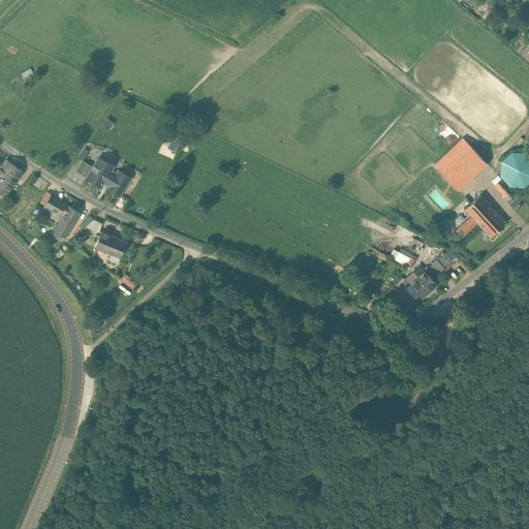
[(166,147),(175,151),(180,138),(172,135),(166,147)]
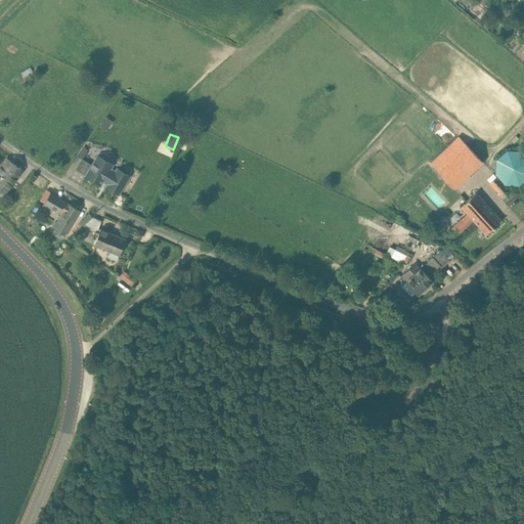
[(459,135),(430,162),(454,187),(482,162),(459,135)]
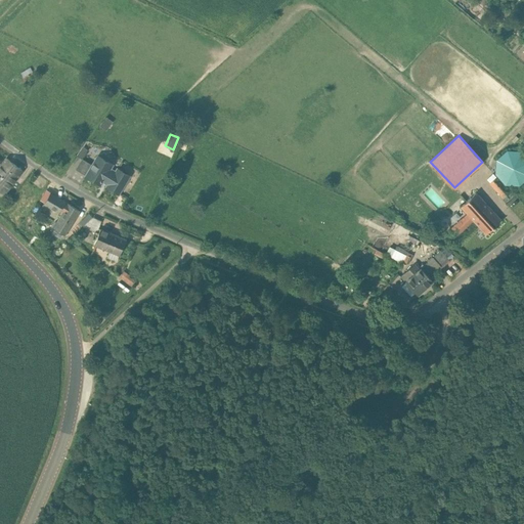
[(82,158),(86,148),(81,145),(76,155),(82,158)]
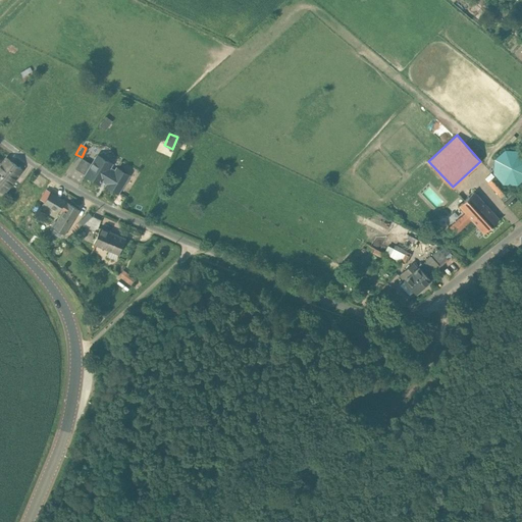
[(98,155),(86,175),(100,184),(102,180),(109,168),(112,163),(98,155)]
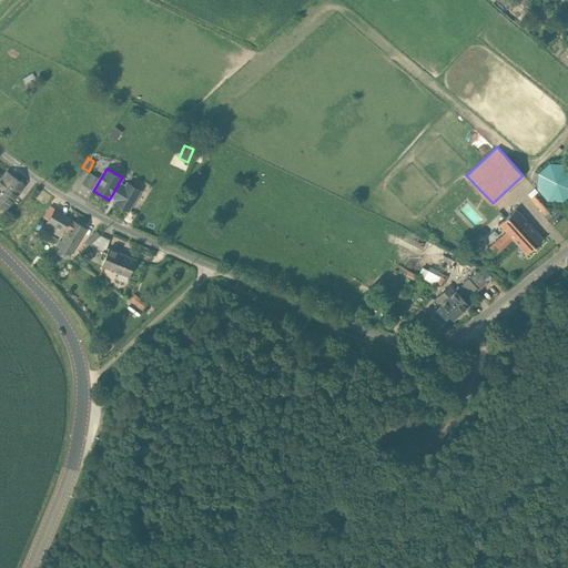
[(8,172),(0,182),(0,208),(3,211),(23,184),(8,172)]
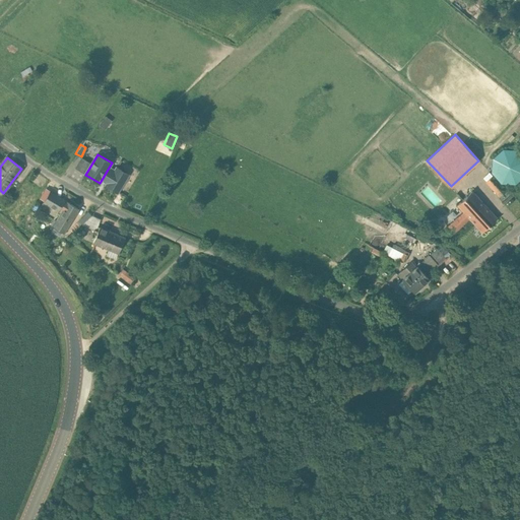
[(107,183),(106,186),(118,193),(129,175),(117,167),(107,183)]
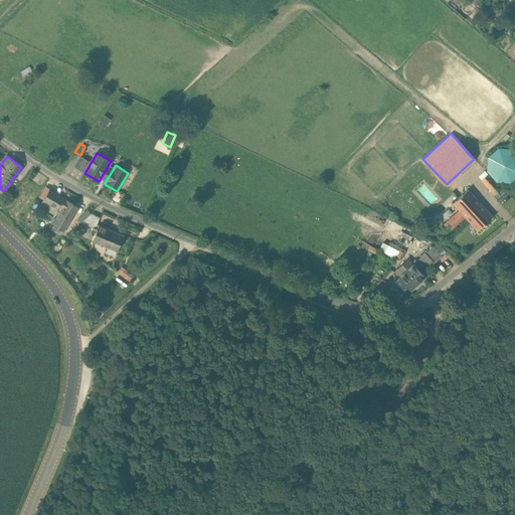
[(108,166),(101,178),(106,181),(114,169),(108,166)]
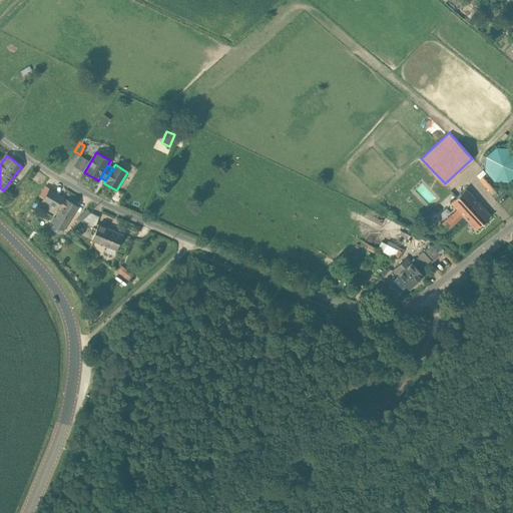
[(499,187),(485,172),(479,178),(492,193),(499,187)]
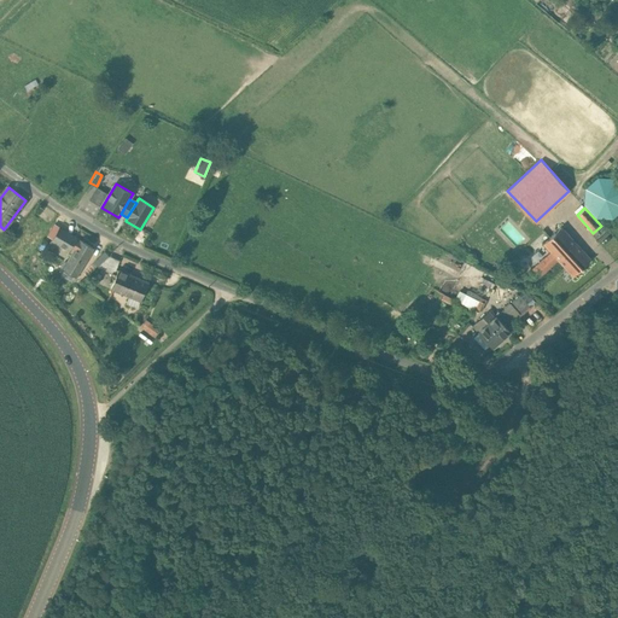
[(560,226),(542,243),(549,251),(555,257),(575,242),(560,226)]
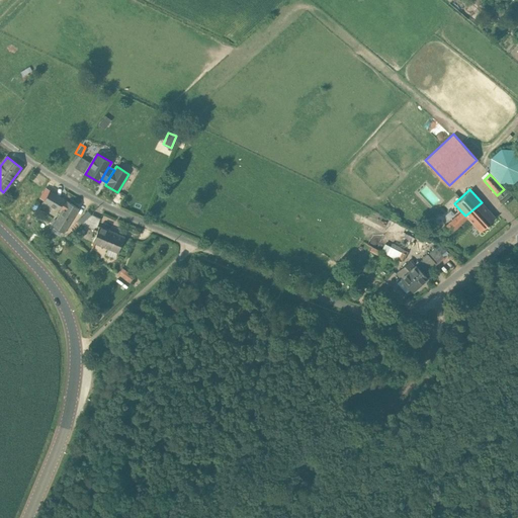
[(64,209),(56,223),(65,229),(78,207),(68,202),(64,200),(64,199),(53,193),(47,202),(58,209),(59,207),(60,207),(64,209)]
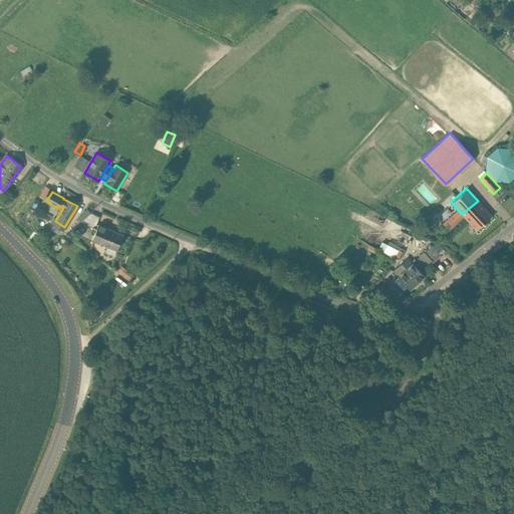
[(478,201),(462,214),(463,215),(475,229),(491,215),(478,201)]
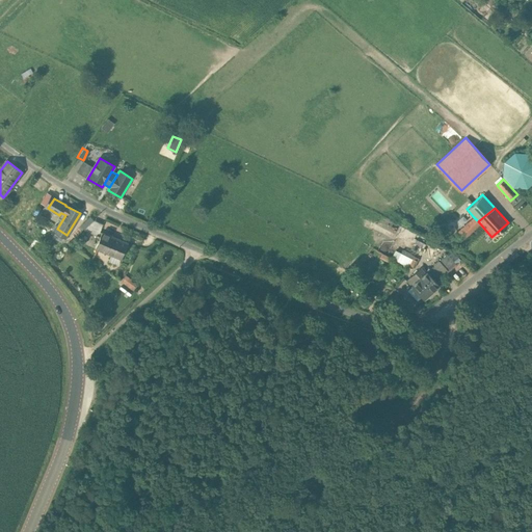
[(473,216),(456,233),(462,239),(479,222),(478,221),(473,216)]
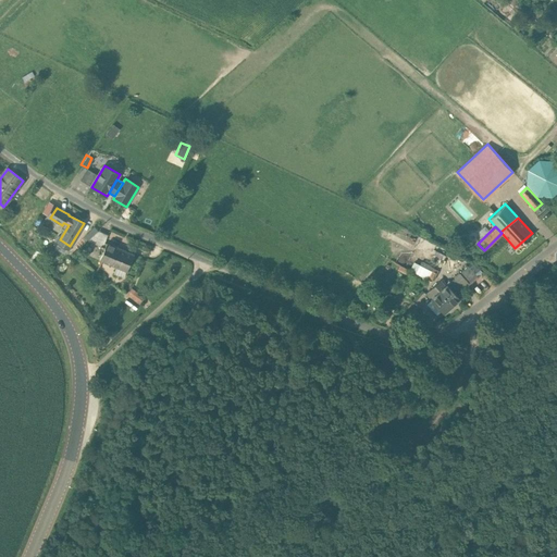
[(109,235),(98,231),(96,236),(106,240),(109,235)]
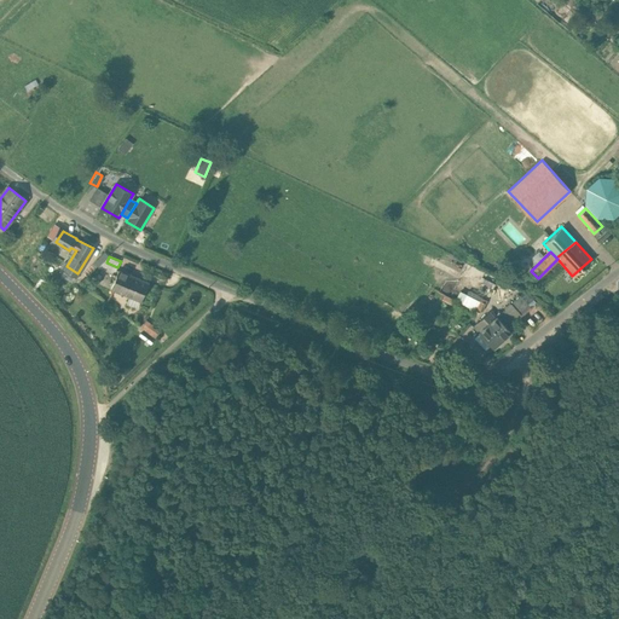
[(150,283),(119,270),(111,289),(142,302),(150,283)]
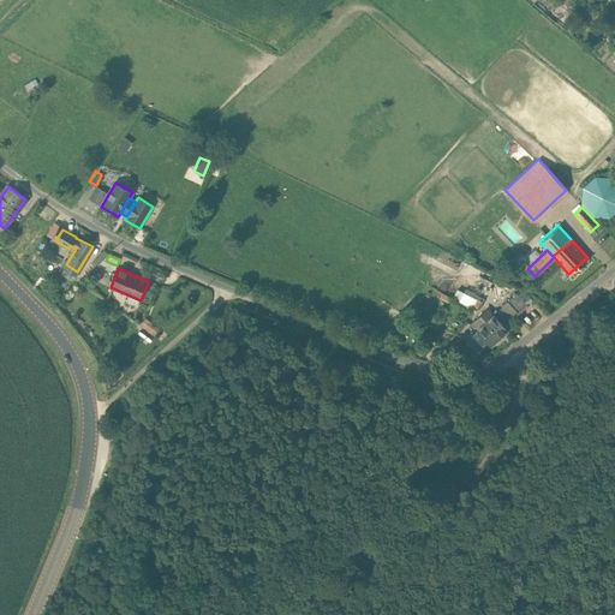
[(459,303),(477,306),(479,296),(460,292),(459,303)]
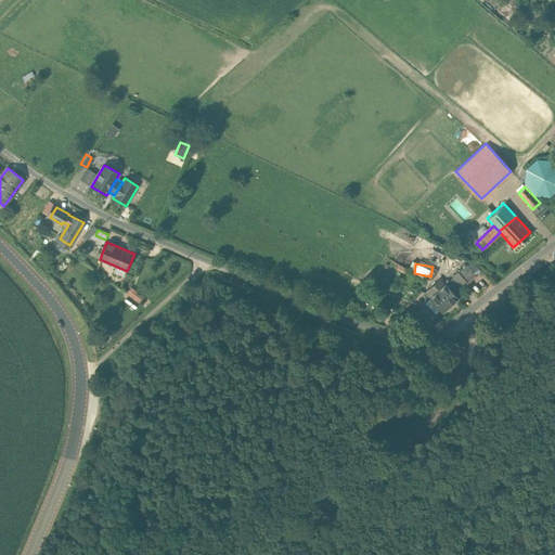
[(475,274),(465,263),(456,271),(466,282),(475,274)]
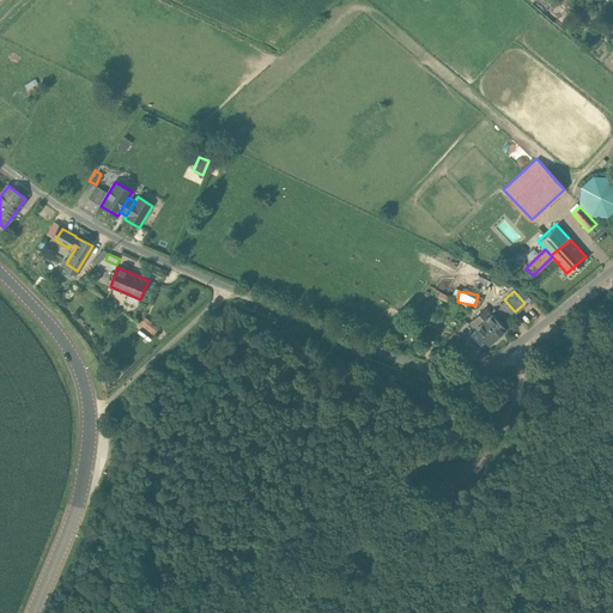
[(499,304),(487,316),(481,310),(472,319),(479,325),(474,329),(489,344),(505,328),(503,325),(510,317),(499,304)]
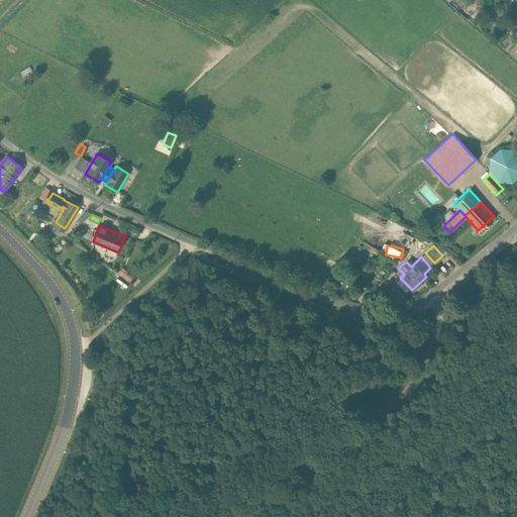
[(129,282),(133,275),(120,267),(116,274),(129,282)]
